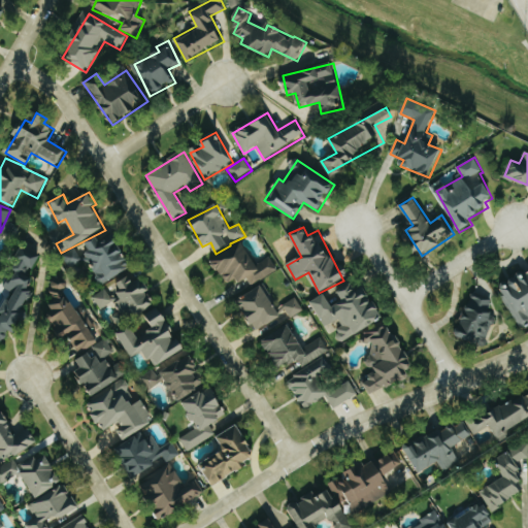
[(104,284),(132,267),(113,234),(100,242),(97,237),(83,246),(104,284)]
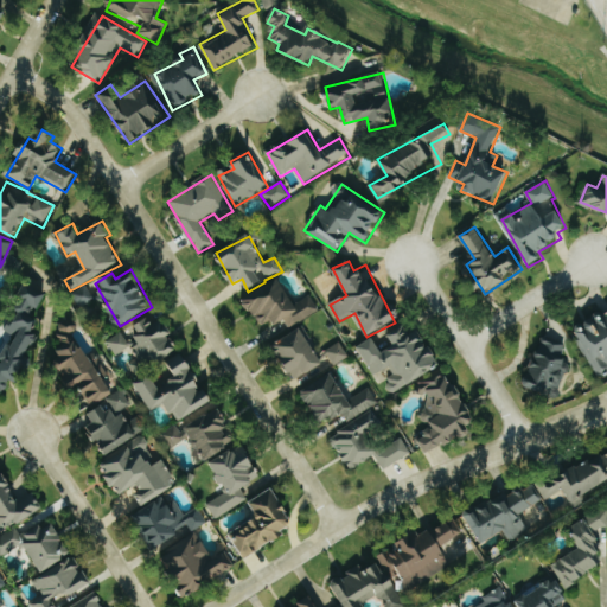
[(243,298),(259,327),(273,320),(275,326),(286,321),(289,327),(320,312),(312,295),(294,305),(281,279),(243,298)]
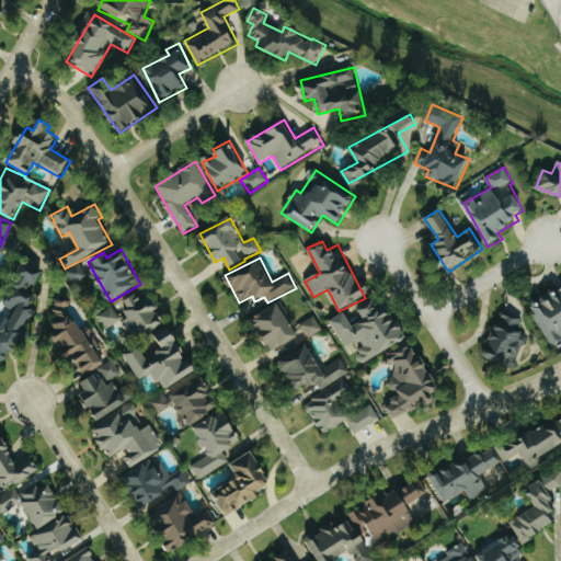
[(0,362),(4,364),(8,351),(22,354),(38,287),(39,287),(44,270),(20,264),(8,308),(16,310),(13,321),(1,317),(0,319),(0,362)]
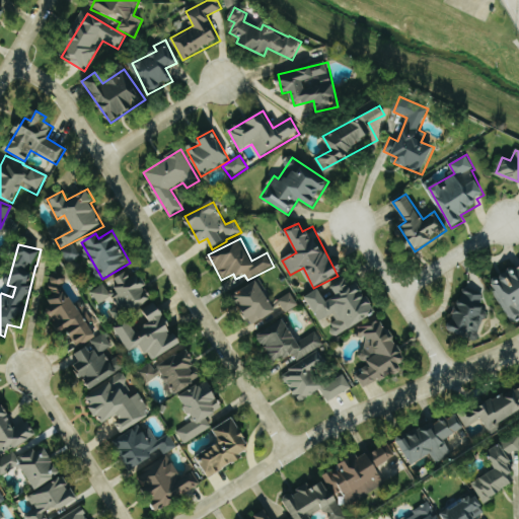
[(67,263),(80,257),(75,244),(62,248),(67,263)]
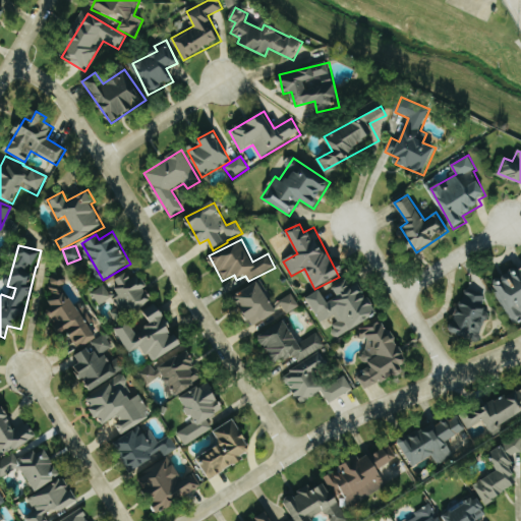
[(520,268),(491,282),(497,292),(496,293),(511,323),(520,317),(520,268)]
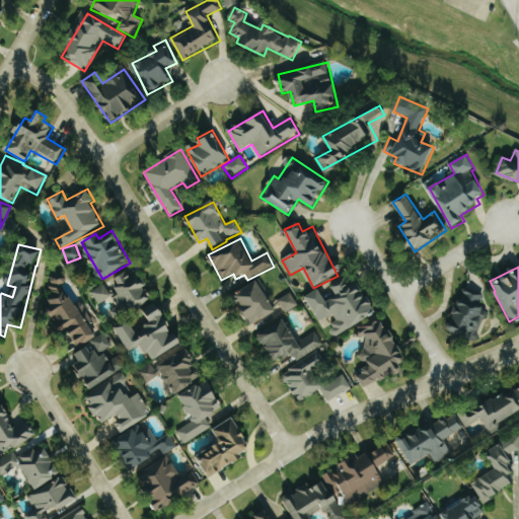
[(94,338),(64,284),(65,283),(60,273),(48,279),(56,294),(49,298),(53,306),(48,309),(61,332),(68,329),(79,349),(74,352),(80,361),(74,365),(87,389),(125,369),(118,356),(109,361),(103,351),(113,347),(104,332),(94,338)]
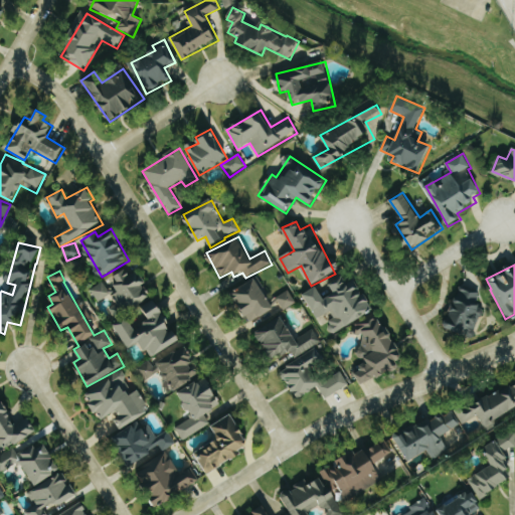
[(304,295),(320,322),(324,319),(334,335),(374,311),(356,279),(348,284),(344,277),(330,285),(335,294),(325,300),(317,287),(304,295)]
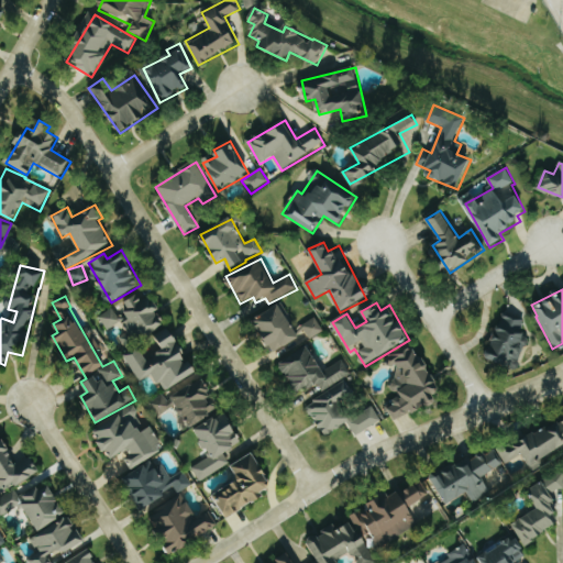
[(300,338),(278,304),(253,320),(274,354),(300,338)]
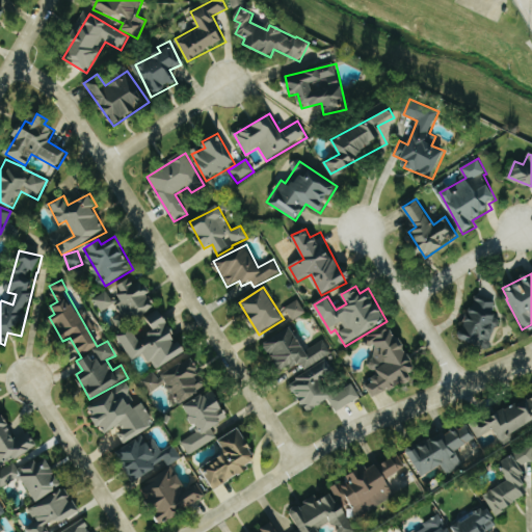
[(94,299),(103,313),(114,304),(106,291),(94,299)]
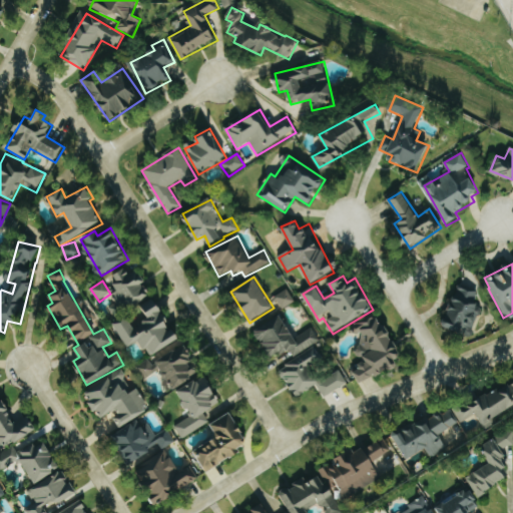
[(468,339),(482,309),(475,306),(480,294),(460,284),(440,326),(468,339)]
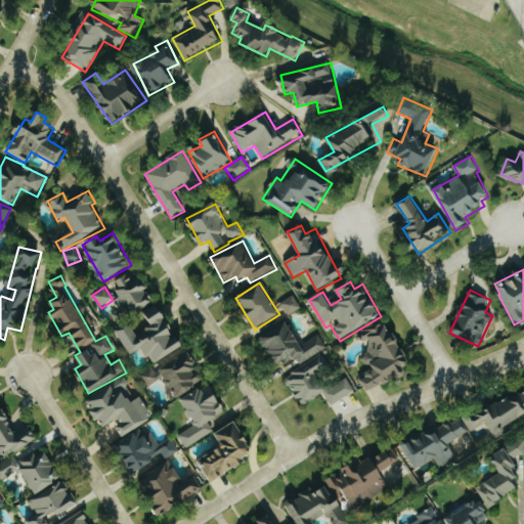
[(301,309),(294,296),(281,303),(289,315),(301,309)]
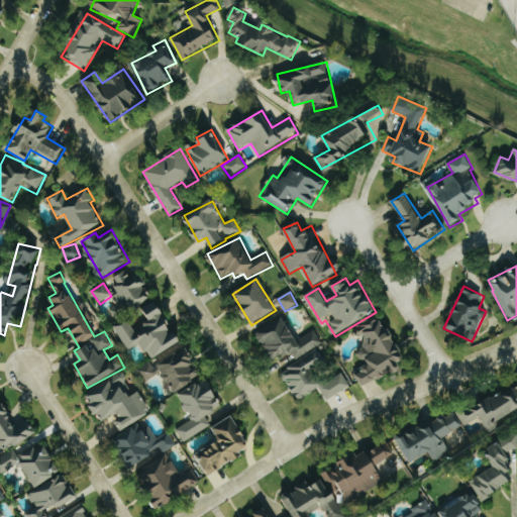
[(183,343),(177,331),(173,333),(158,301),(142,308),(150,324),(135,331),(130,322),(117,328),(128,350),(142,343),(149,358),(183,343)]
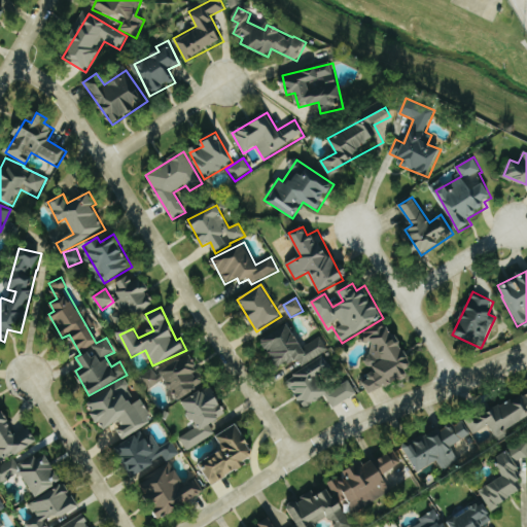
[(302,367),(329,351),(321,337),(303,348),(289,323),(261,340),(278,369),(296,358),(302,367)]
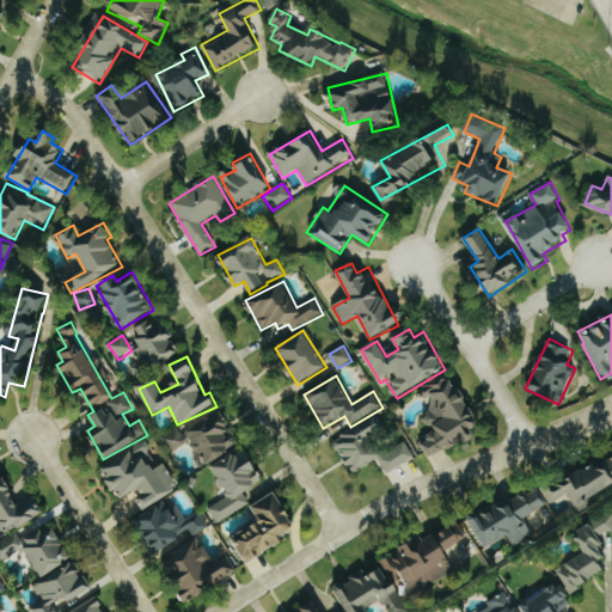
[(476,436),(472,430),(479,427),(454,377),(424,392),(428,398),(429,398),(435,410),(424,416),(433,433),(427,435),(430,441),(422,445),(430,460),(476,436)]
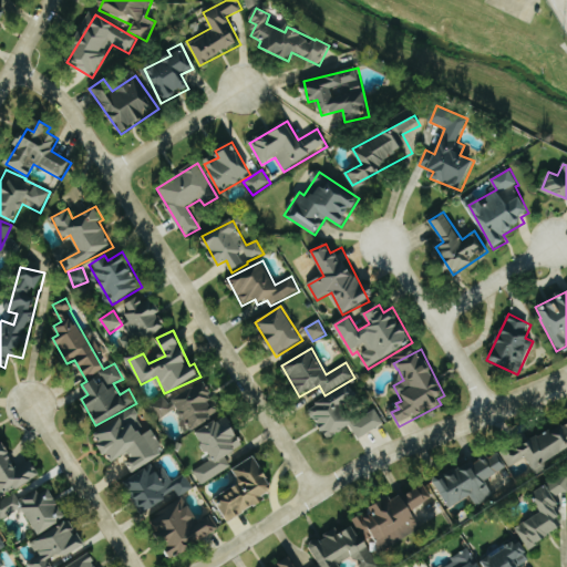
[(174,401),(193,430),(222,411),(203,382),(174,401)]
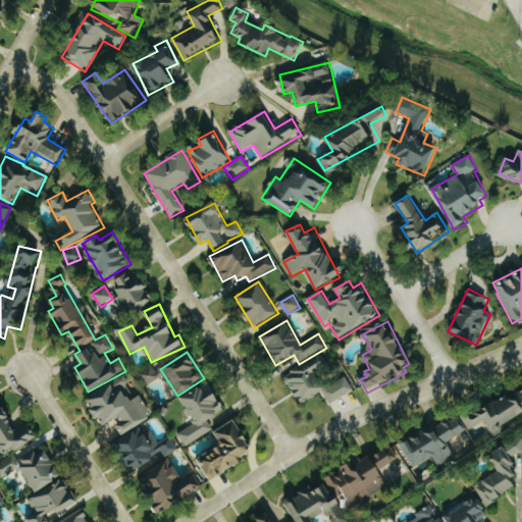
[(354,390),(346,376),(328,385),(322,373),(330,368),(322,354),(283,375),(300,405),(323,393),(330,405),(354,390)]
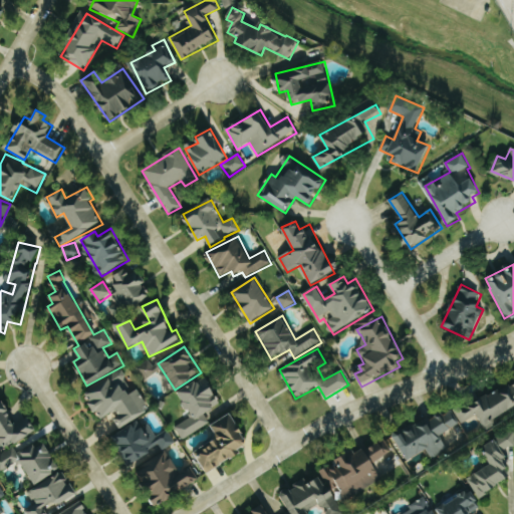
[(161,371),(156,359),(139,367),(144,379),(161,371)]
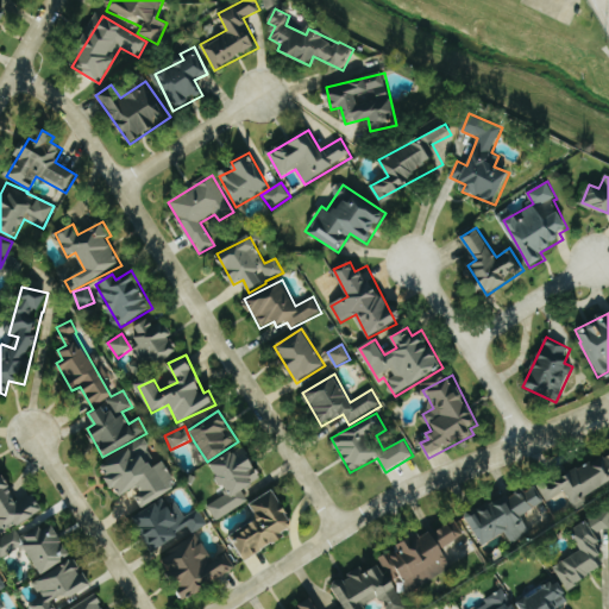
[(165,460),(157,465),(143,439),(100,460),(119,498),(133,491),(142,506),(179,487),(165,460)]
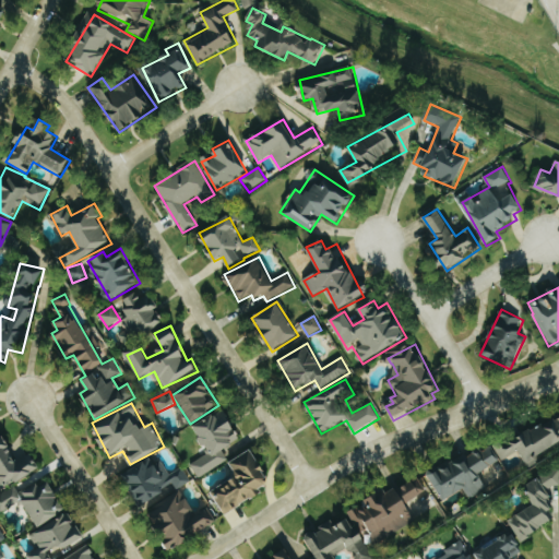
[(228,461),(223,450),(241,439),(225,409),(194,426),(210,454),(191,464),(198,477),(228,461)]
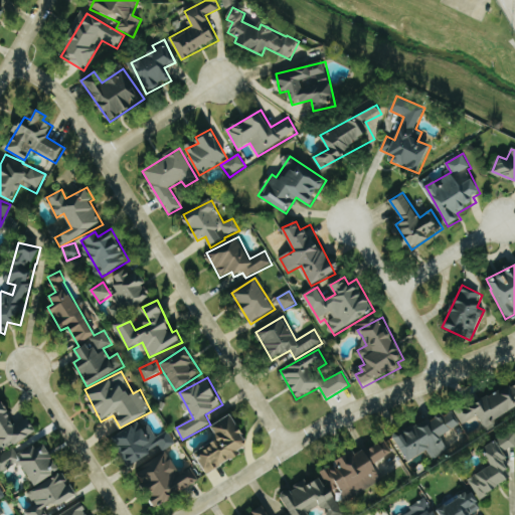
[(514,410),(514,383),(458,413),(464,424),(480,416),(486,426),(514,410)]
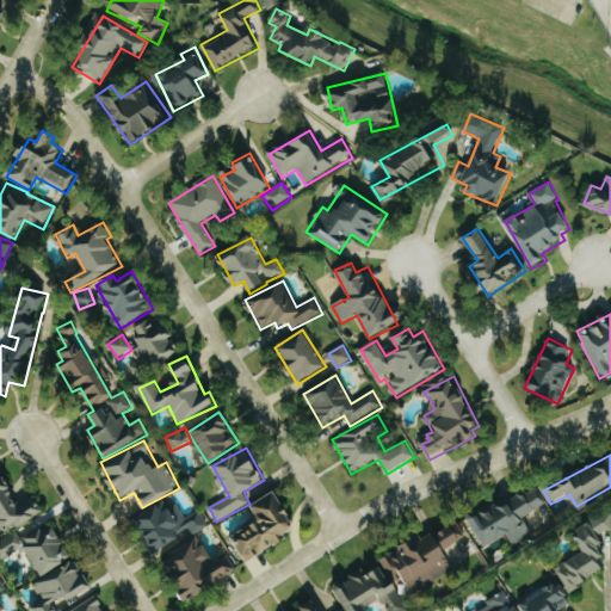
[(73,557),(54,526),(44,532),(42,528),(22,539),(18,532),(14,529),(17,528),(43,512),(36,499),(32,499),(20,506),(12,493),(11,488),(5,475),(0,477),(0,560),(25,547),(42,575),(73,557)]
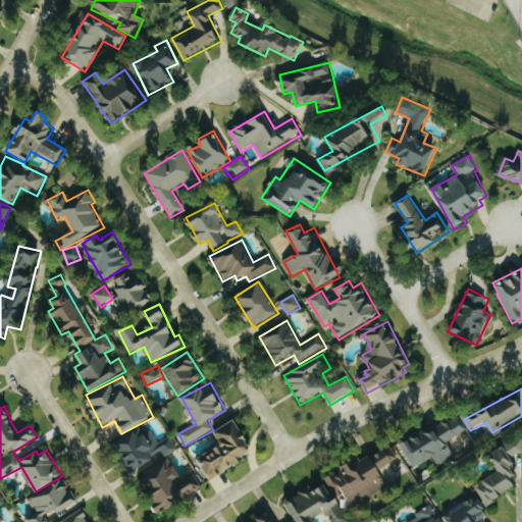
[(449,441),(467,432),(460,417),(436,429),(433,424),(401,440),(415,467),(434,457),(438,465),(456,457),(449,441)]
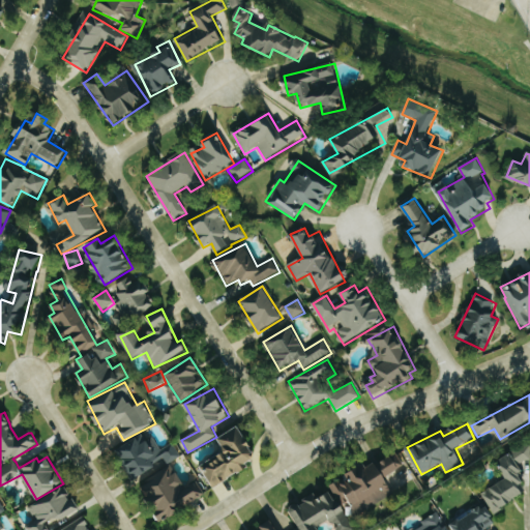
[(218,438),(226,451),(202,466),(214,488),(246,468),(244,464),(258,457),(239,425),(218,438)]
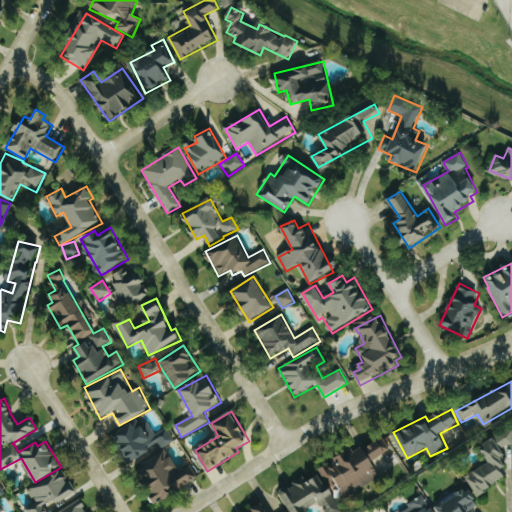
[(155,435),(151,426),(144,429),(140,421),(117,431),(131,462),(174,443),(168,429),(155,435)]
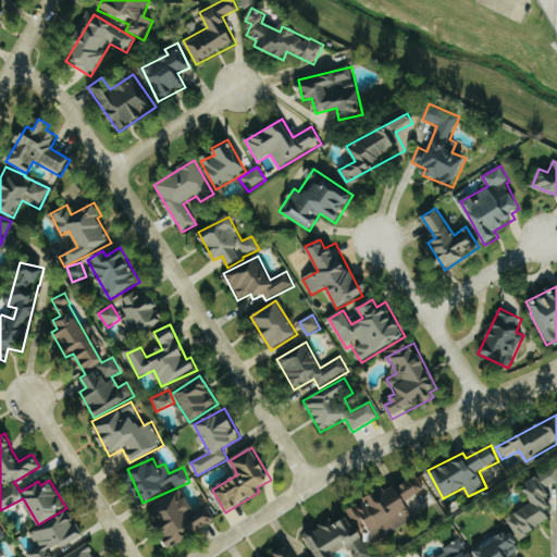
[(506,519),(519,540),(553,519),(546,509),(553,505),(544,491),(556,482),(556,470),(555,467),(523,487),(533,502),(506,519)]
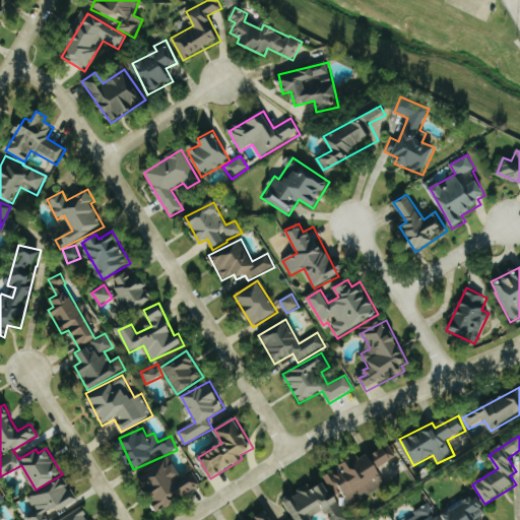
[(283,499),(287,510),(296,519),(293,519),(310,519),(309,517),(325,510),(328,513),(330,519),(347,519),(338,497),(345,494),(349,502),(390,484),(383,467),(396,457),(387,447),(361,458),(360,456),(340,464),(342,469),(326,476),(323,480),(312,491),(307,484),(296,494),(283,499)]
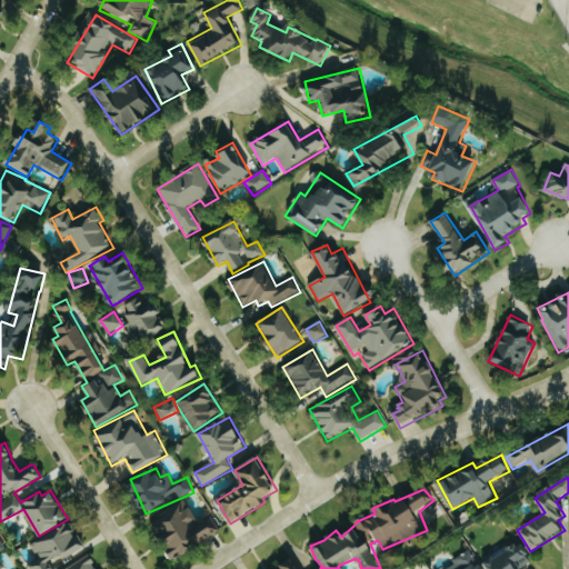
[(221,531),(212,516),(200,523),(187,501),(150,521),(172,559),(221,531)]
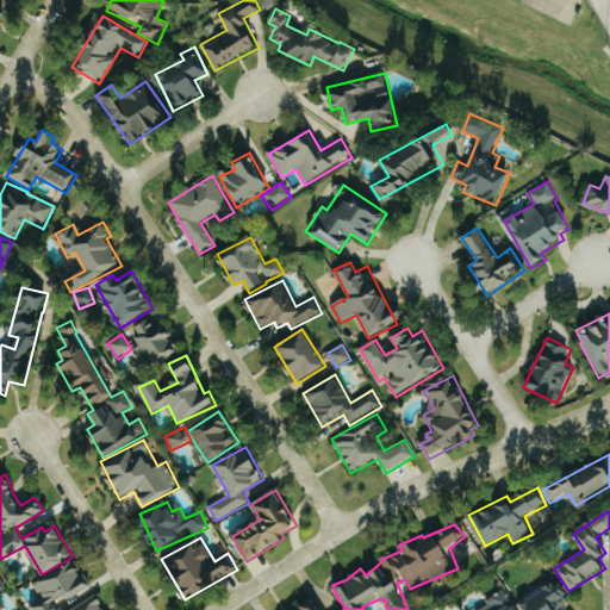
[(33,609),(58,609),(55,603),(62,599),(64,603),(92,586),(76,559),(33,585),(42,599),(31,605),(33,609)]
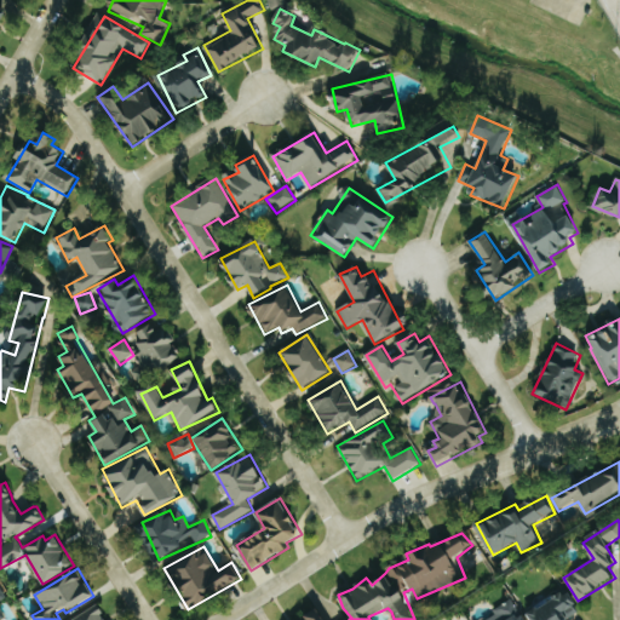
[(534,619),(577,619),(583,618),(569,591),(530,612),(534,619)]
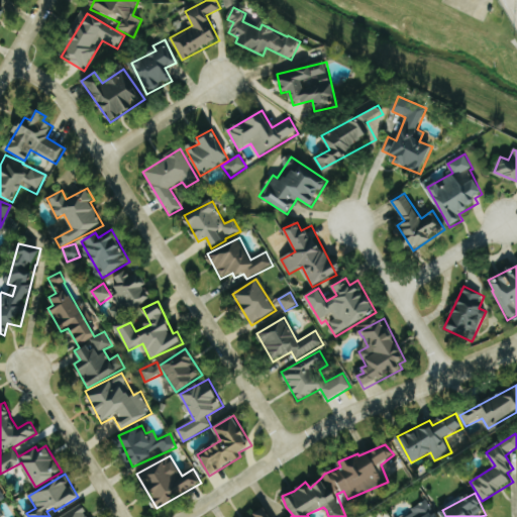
[(437,516),(428,502),(404,516),(437,516)]
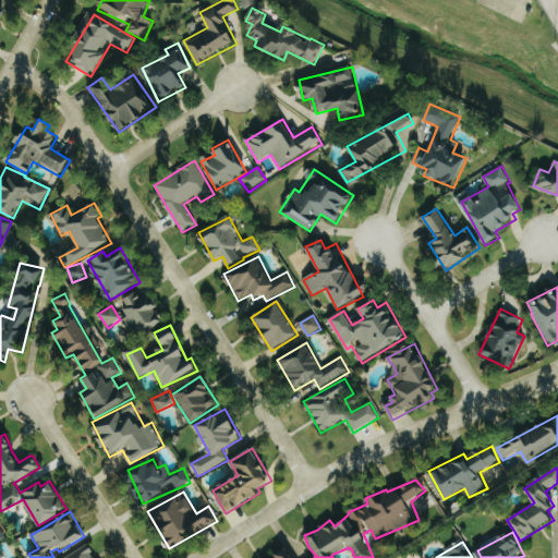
[(98,557),(89,543),(63,557),(98,557)]
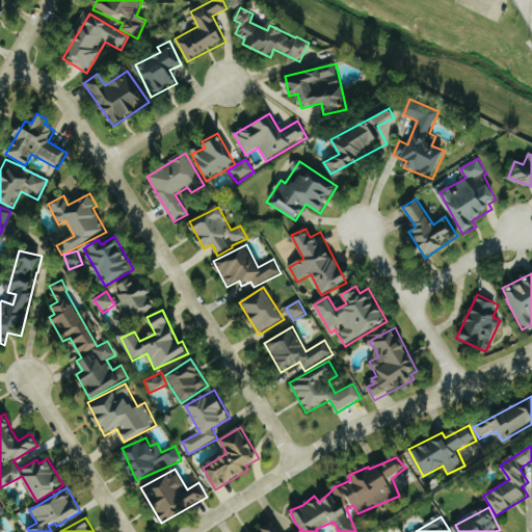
[(262,531),(277,531),(273,522),(262,528),(264,531),(262,531)]
